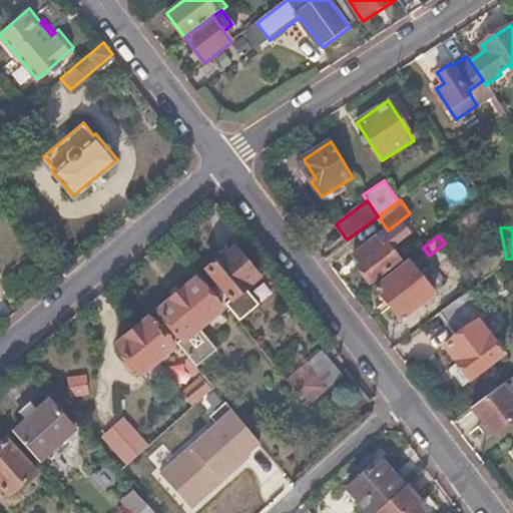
[(377,236),(353,254),(360,264),(357,266),(370,283),(399,260),(386,242),(383,245),(377,236)]
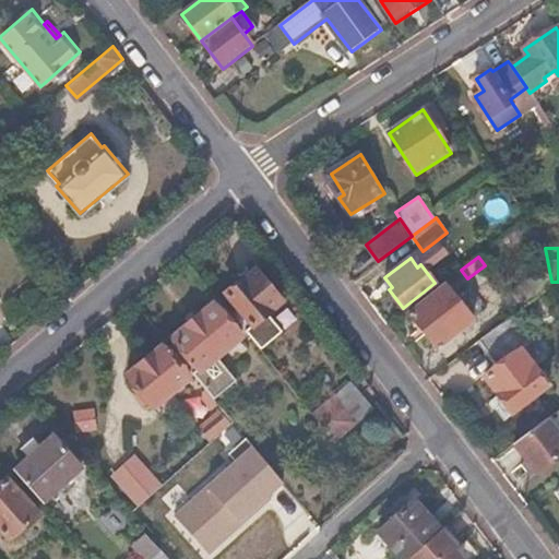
[(246,273),(225,290),(252,324),(283,300),(257,268),(247,275),(246,273)]
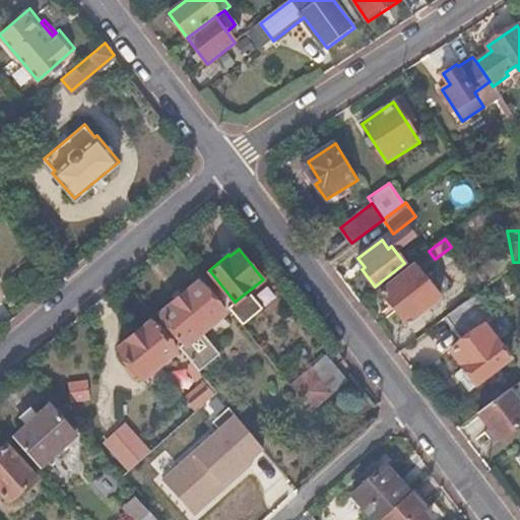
[(511,264),(488,282),(444,317),(460,339),(450,348),(477,382),(508,356),(480,323),(494,313),(492,311),(510,296),(503,278),(513,270),(511,264)]
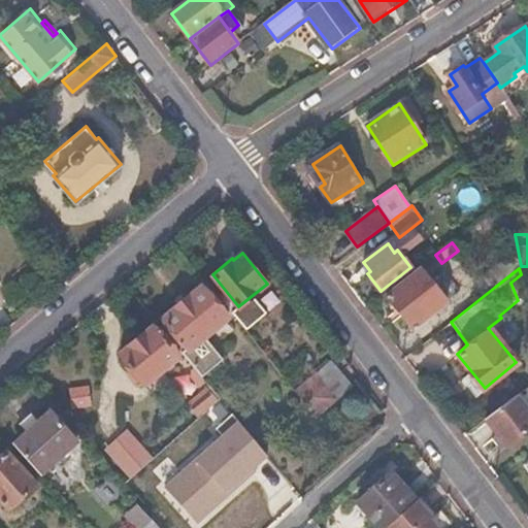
[(416,275),(387,298),(413,330),(441,308),(416,275)]
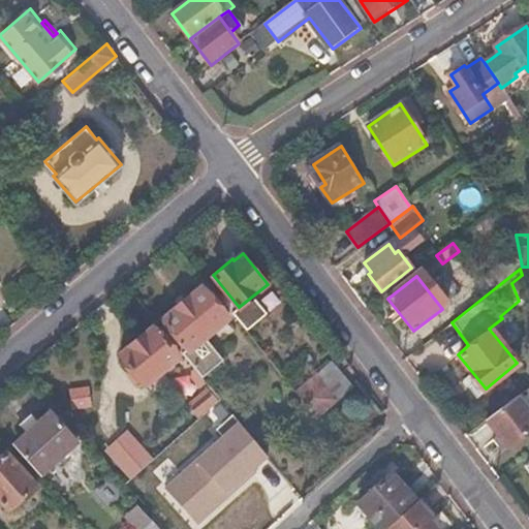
[(201,285),(162,317),(166,321),(161,325),(206,381),(227,364),(205,336),(227,317),(201,285)]
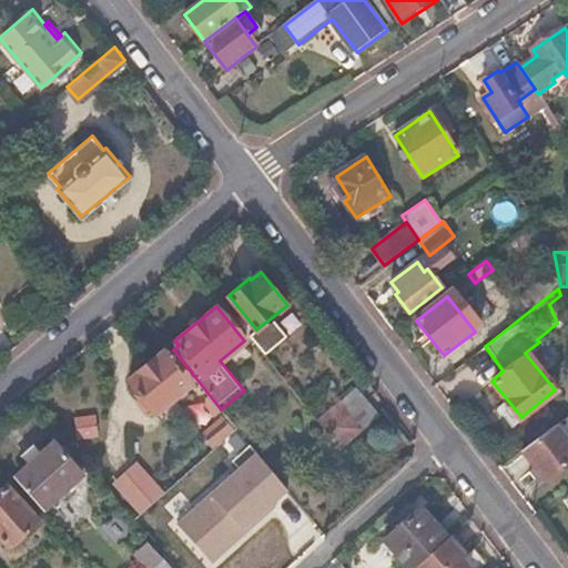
[(192,382),(164,350),(129,379),(155,412),(192,382)]
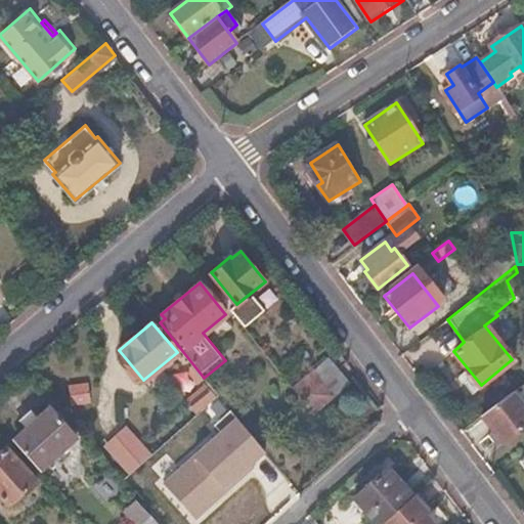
[(338,369),(326,357),(292,387),(303,399),(323,382),(338,369)]
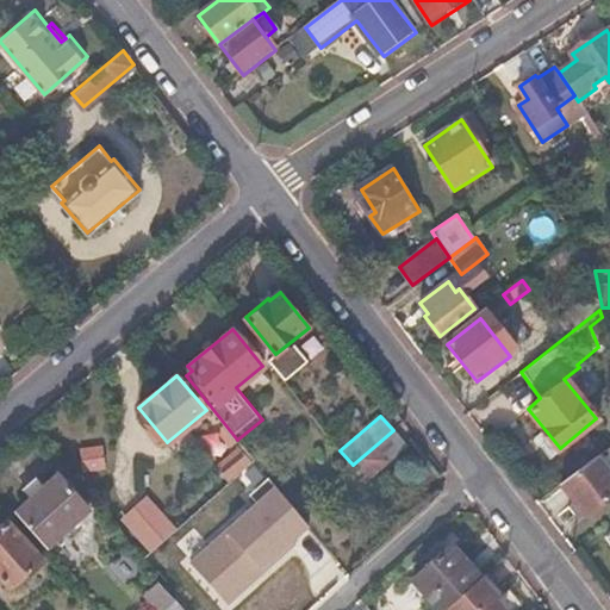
[(255,459),(241,442),(216,464),(230,480),(255,459)]
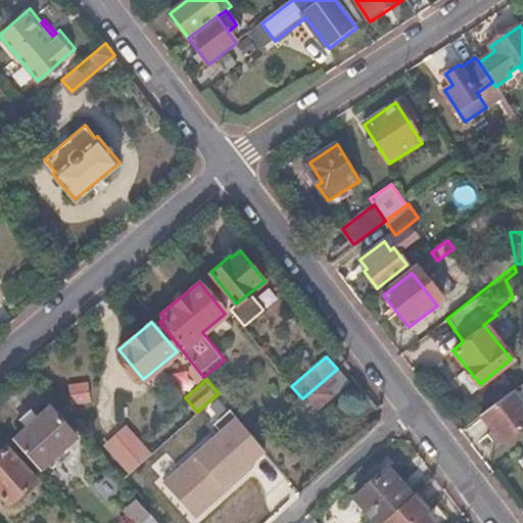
[(522,380),(483,413),(505,439),(522,424),(522,380)]
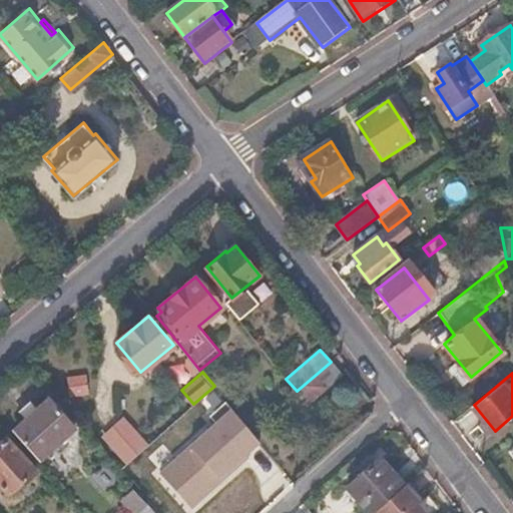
[(326,386),(317,374),(297,391),(306,403),(326,386)]
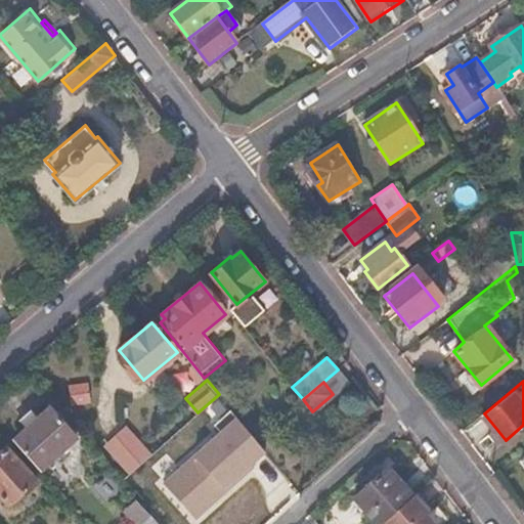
[(90,385),(71,387),(73,409),(92,407),(90,385)]
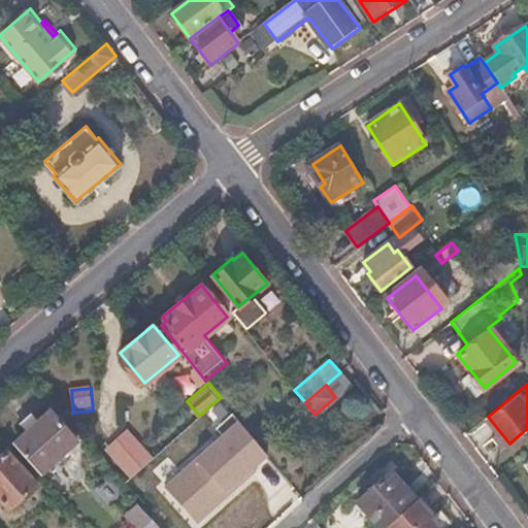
[(77,440),(52,410),(17,441),(43,470),(77,440)]
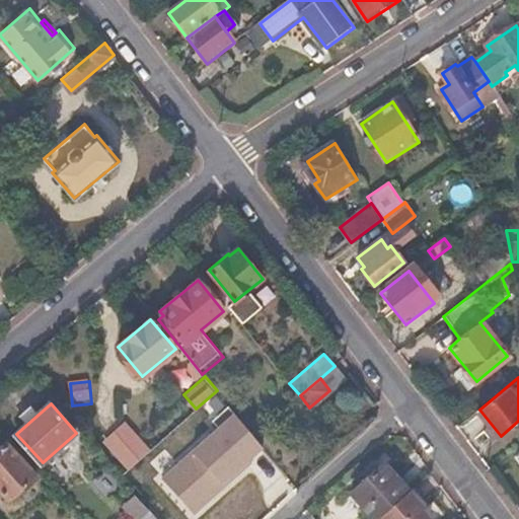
[(243,413),(169,480),(201,514),(275,446),(243,413)]
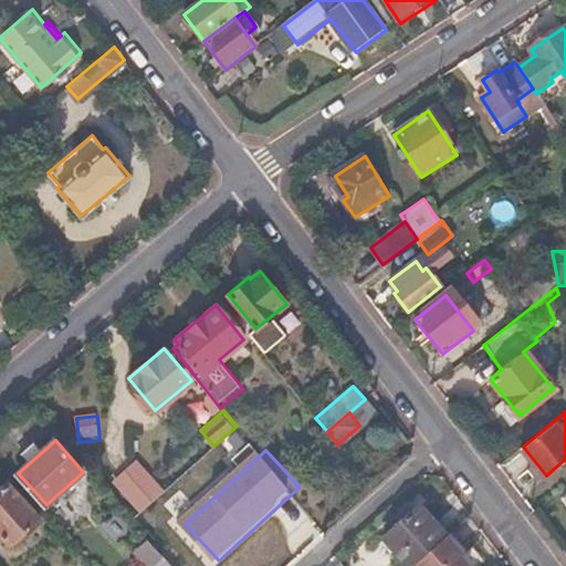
[(164,490),(137,460),(112,482),(138,512),(164,490)]
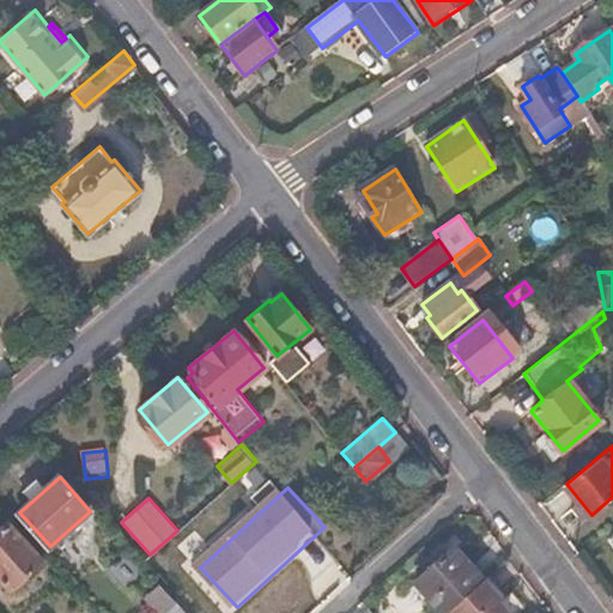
[(7,523),(0,529),(0,576),(11,589),(42,560),(7,523)]
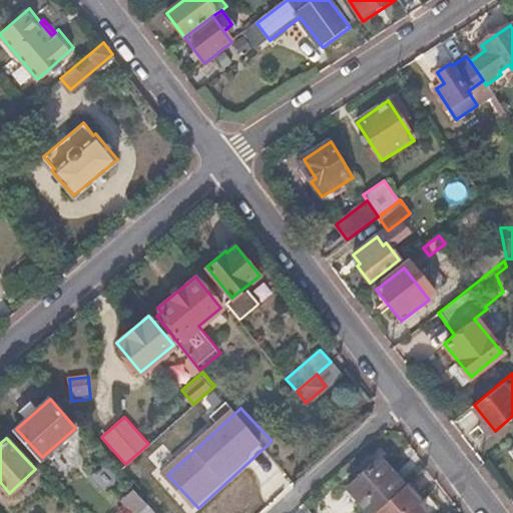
[(404,486),(379,458),(347,487),(370,512),(372,512),(374,512),(404,486)]
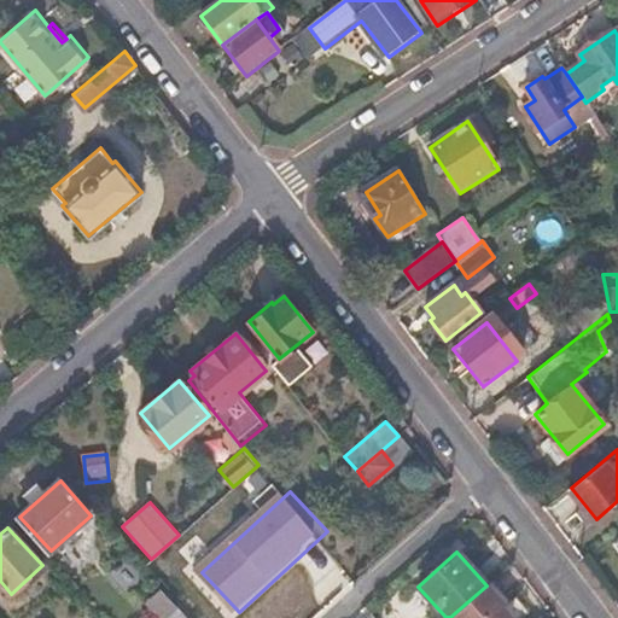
[(487,586),(450,617),(508,617),(501,608),(505,605),(487,586)]
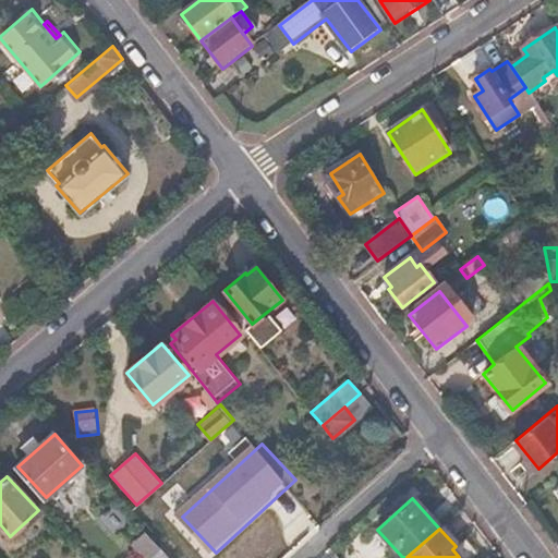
[(144,557),(168,557),(146,532),(132,544),(144,557)]
